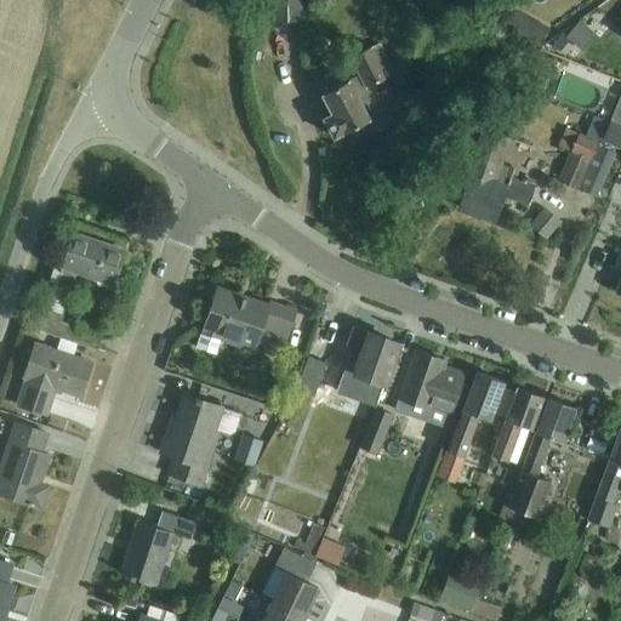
[(302,0),(274,0),(275,21),(302,20),(302,0)]
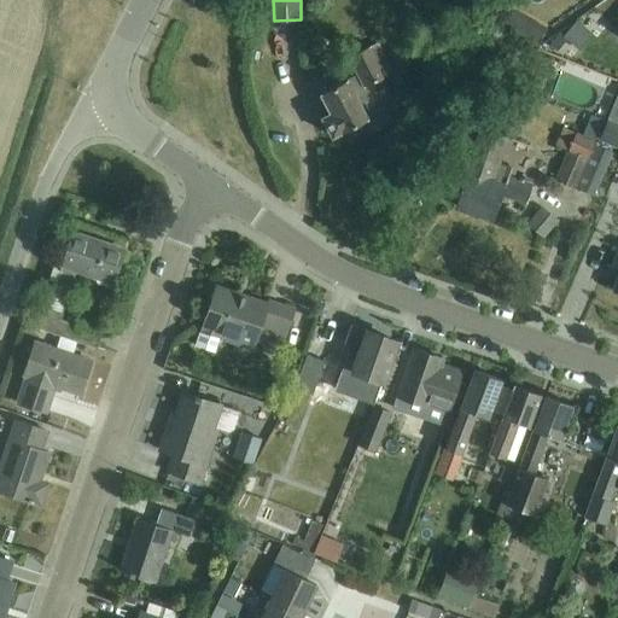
[(509,11),(500,29),(536,50),(546,31),(509,11)]
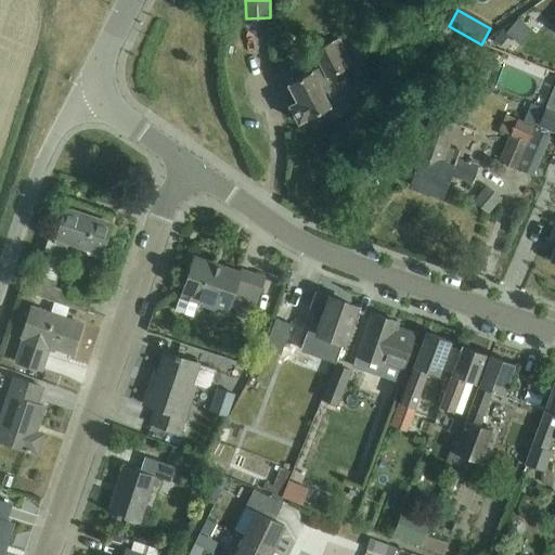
[(511,34),(525,43),(537,26),(521,16),(511,34)]
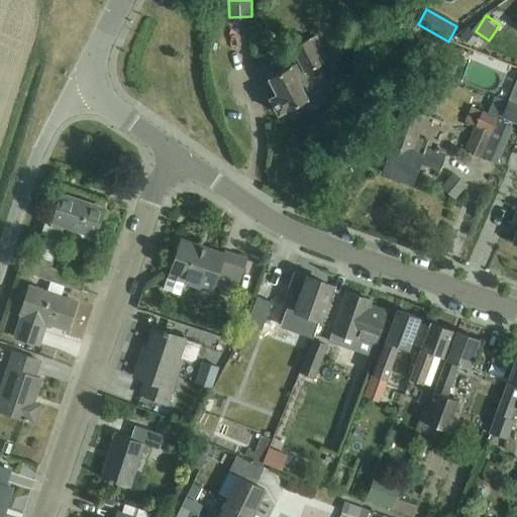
[(466,31),(458,39),(466,46),(473,37),(466,31)]
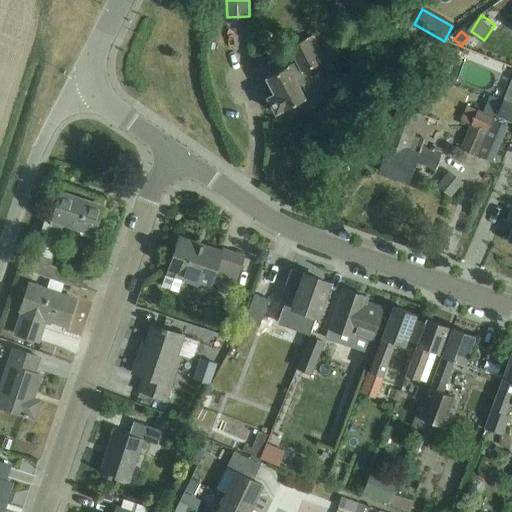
[(318,60),(323,57),(312,35),(307,38),(306,38),(288,47),(296,61),(265,77),(273,93),(266,97),(275,113),(282,110),(303,99),(309,109),(324,101),(307,69),(319,63),(318,60)]
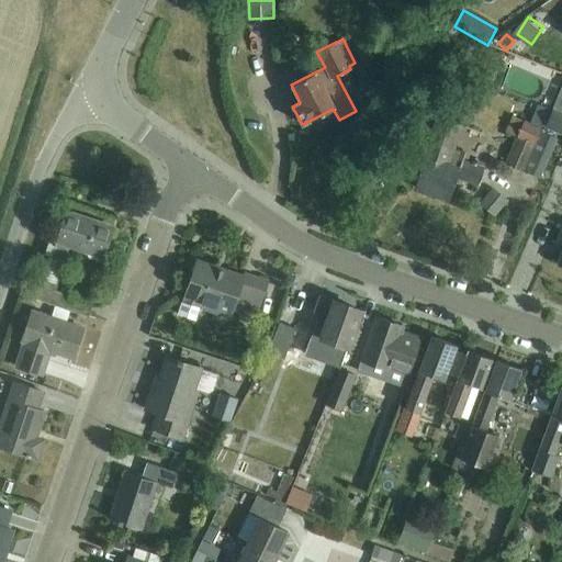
[(537,103),(528,123),(512,115),(506,130),(517,135),(516,137),(518,138),(506,166),(520,171),(521,168),(540,177),(555,139),(546,135),(547,132),(540,128),(549,109),(537,103)]
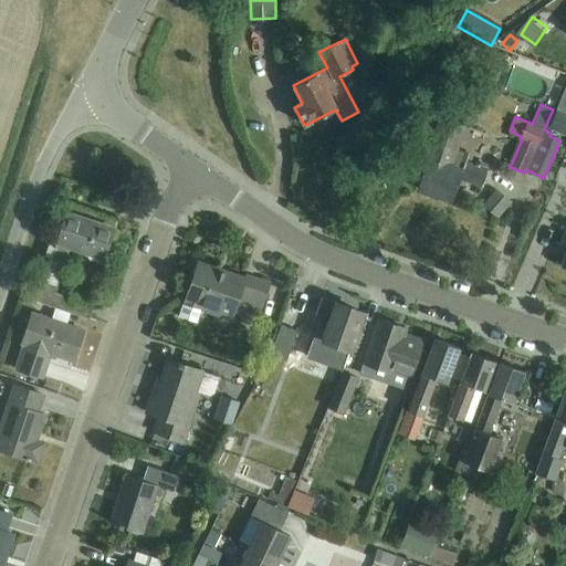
[(565,113),(557,109),(549,127),(565,133),(565,113)]
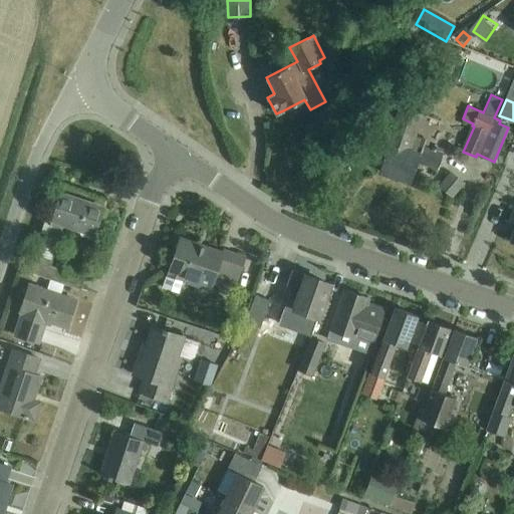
[(438,168),(442,154),(422,147),(425,140),(413,135),(420,114),(400,107),(378,171),(410,182),(417,162),(438,168)]
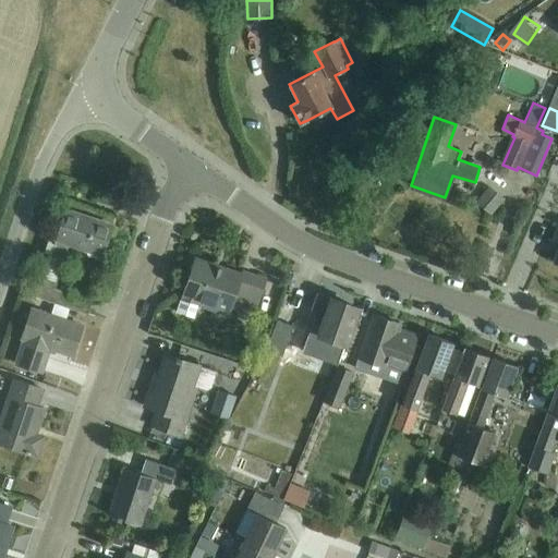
[(476,208),(489,219),(502,203),(489,193),(476,208)]
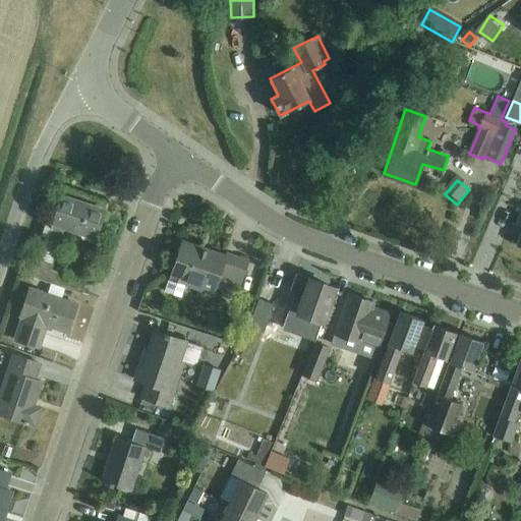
[(494,212),(482,208),(473,237),(483,240),(476,263),(493,267),(514,198),(500,193),(494,212)]
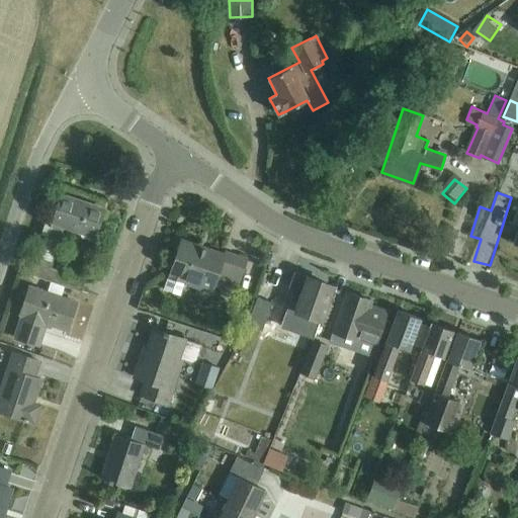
[(36,266),(33,277),(50,282),(51,282),(63,286),(66,275),(61,273),(51,270),(64,229),(94,238),(102,209),(59,196),(50,224),(53,225),(52,226),(46,224),(41,234),(49,237),(38,266),(36,266)]
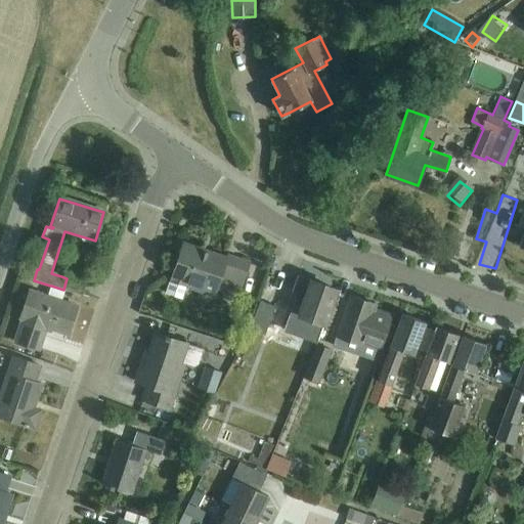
[(167,287),(165,294),(180,300),(185,287),(214,296),(219,280),(242,288),(250,262),(227,255),(226,259),(181,244),(169,280),(167,287)]
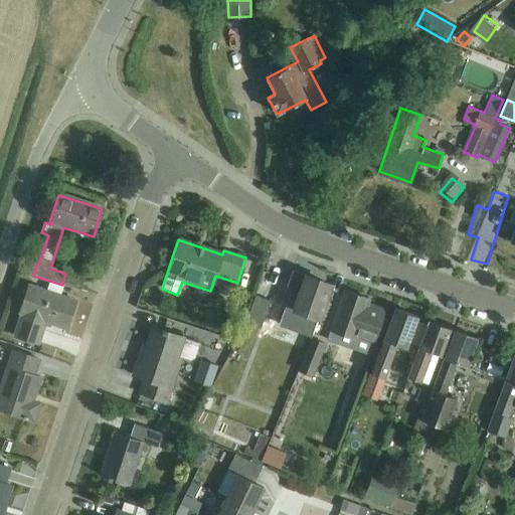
[(286,306),(280,323),(311,334),(317,317),(329,285),(292,271),(286,286),(292,288),(286,306)]
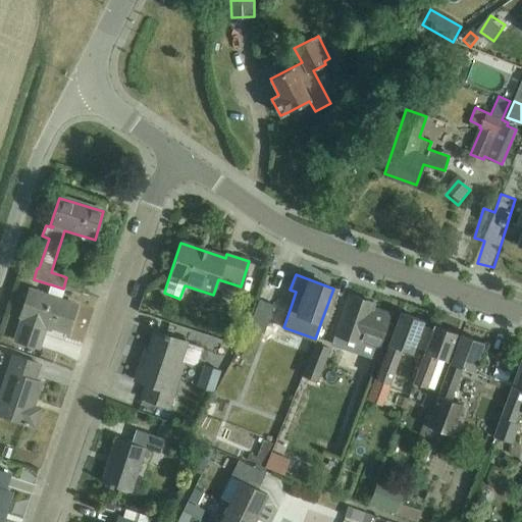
[(21,319),(14,342),(37,349),(45,325),(66,332),(75,306),(61,301),(65,290),(63,289),(51,284),(47,297),(29,291),(19,318),(21,319)]
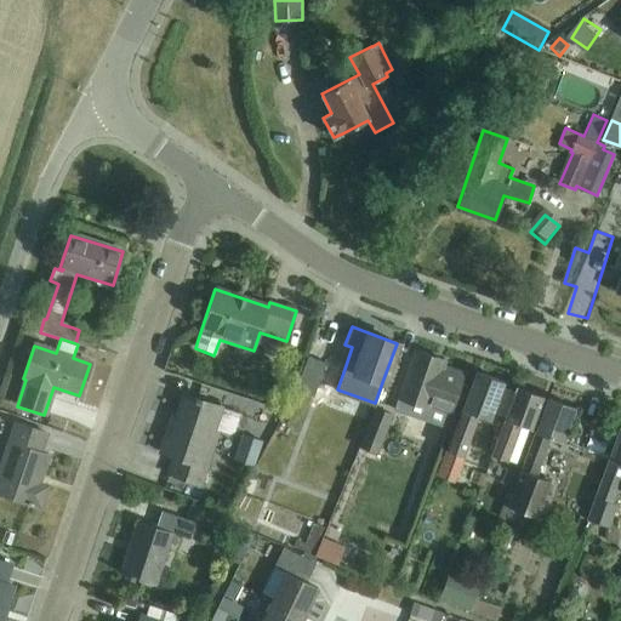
[(398,398),(394,409),(445,427),(461,385),(459,385),(461,375),(442,368),(443,362),(412,351),(396,397),(398,398)]
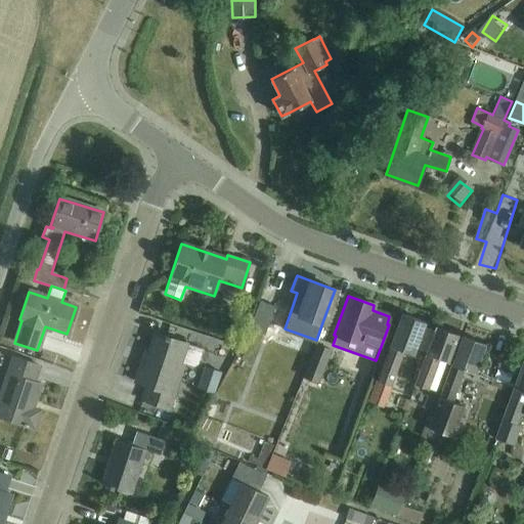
[(264,335),(275,305),(260,300),(249,329),(264,335)]
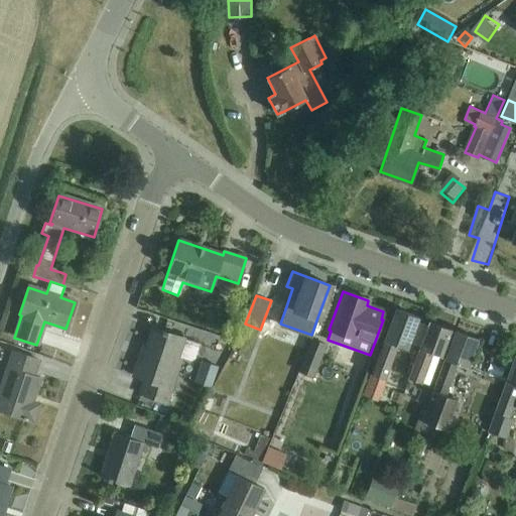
[(368,382),(363,395),(377,401),(398,347),(405,350),(408,344),(416,320),(417,317),(395,309),(368,382)]
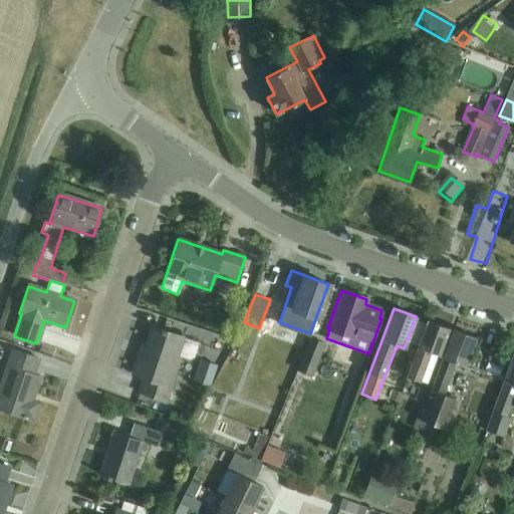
[(426,383),(437,354),(439,354),(449,328),(428,320),(427,324),(418,346),(407,376),(412,377),(424,382),(426,383)]
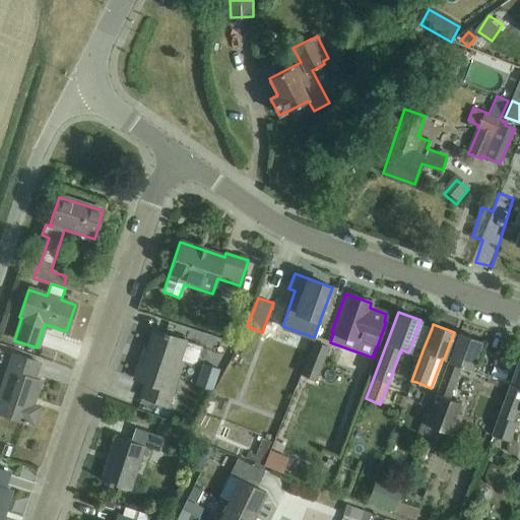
[(169,389),(179,359),(191,363),(196,361),(200,346),(153,330),(143,362),(139,360),(133,378),(143,382),(139,396),(168,406),(173,390),(169,389)]
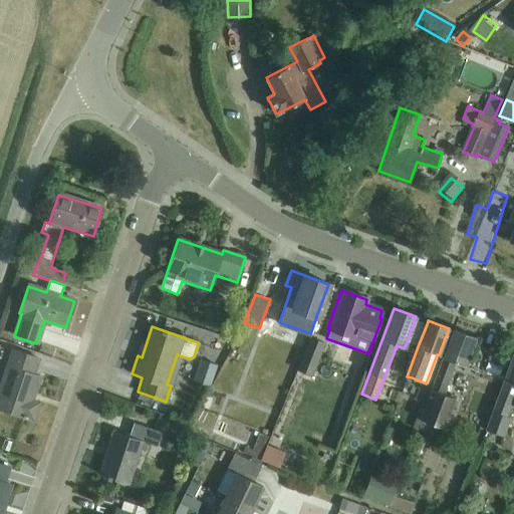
[(464,365),(475,337),(454,329),(421,420),(445,429),(456,399),(442,394),(454,361),(464,365)]
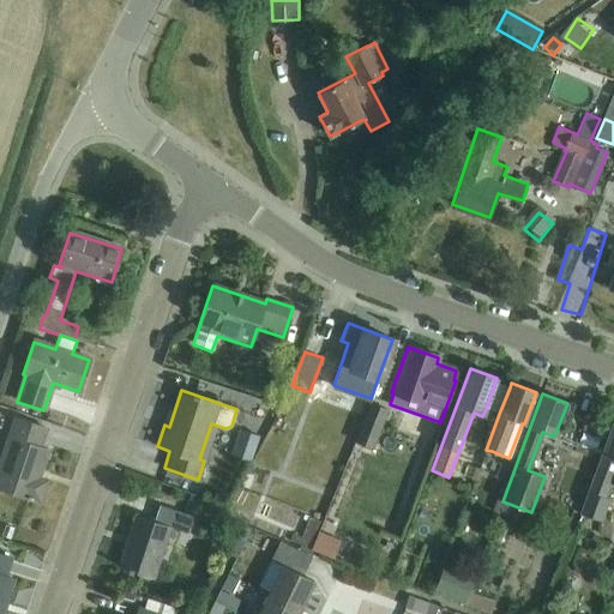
[(372,447),(386,410),(369,404),(354,441),(372,447)]
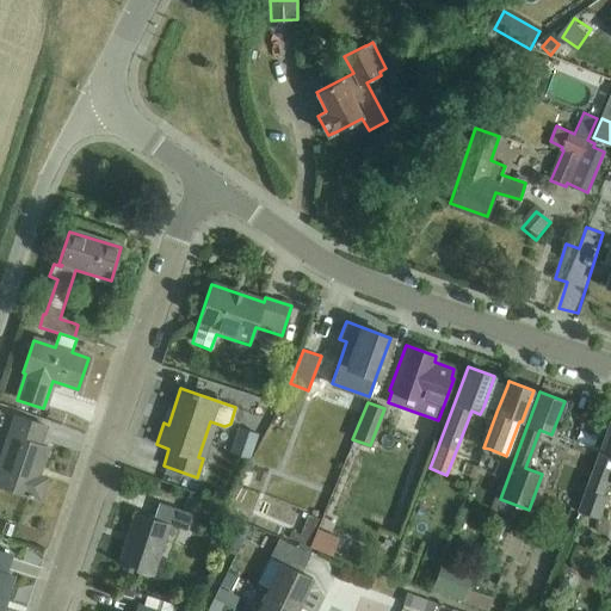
[(36,476),(45,448),(38,445),(44,426),(16,417),(8,438),(13,439),(5,467),(0,466),(0,487),(30,498),(31,495),(38,498),(44,480),(36,476)]
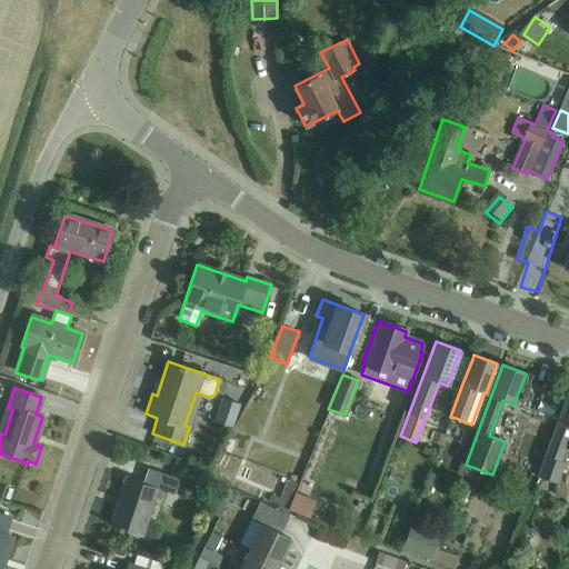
[(560,461),(568,437),(568,389),(568,390),(537,477),(556,483),(563,462),(560,461)]
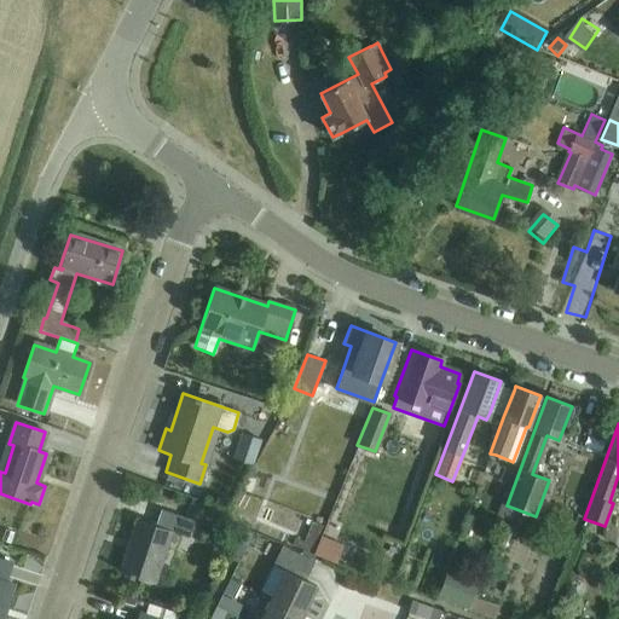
[(242,433),(233,457),(253,463),(260,440),(242,433)]
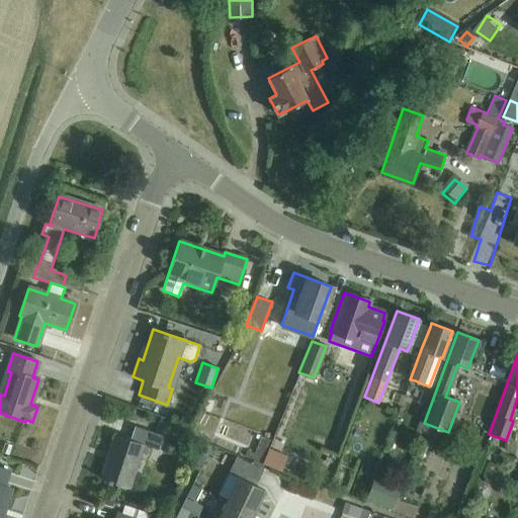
[(157,450),(162,436),(134,426),(128,439),(113,434),(99,479),(127,488),(142,445),(157,450)]
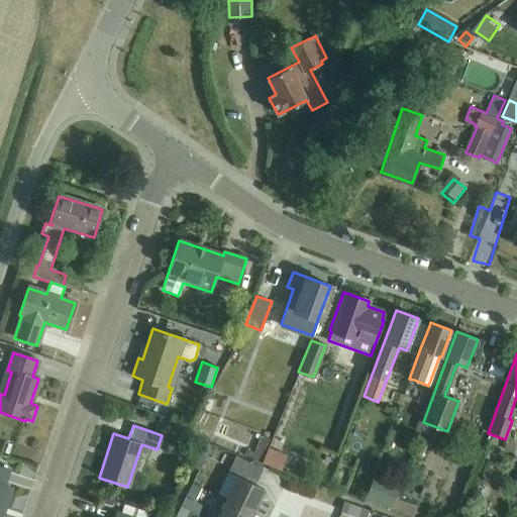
[(206,443),(194,468),(199,470),(204,460),(211,445),(206,443)]
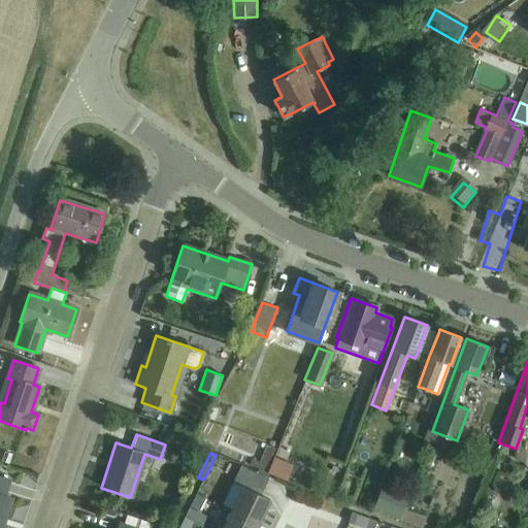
[(274,457),(268,472),(286,480),(292,464),(274,457)]
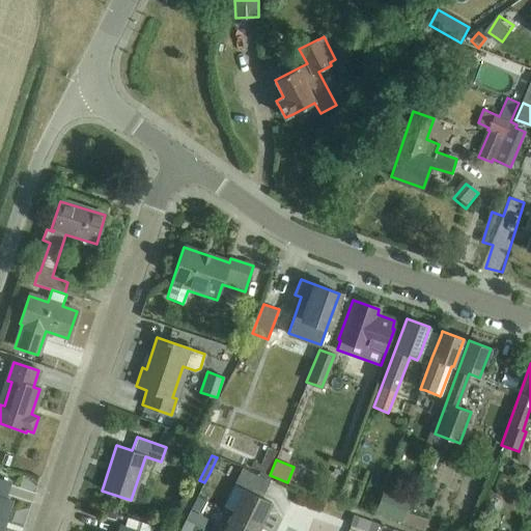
[(244,490),(231,513),(259,528),(272,503),(261,498),(269,482),(242,469),(234,485),(244,490)]
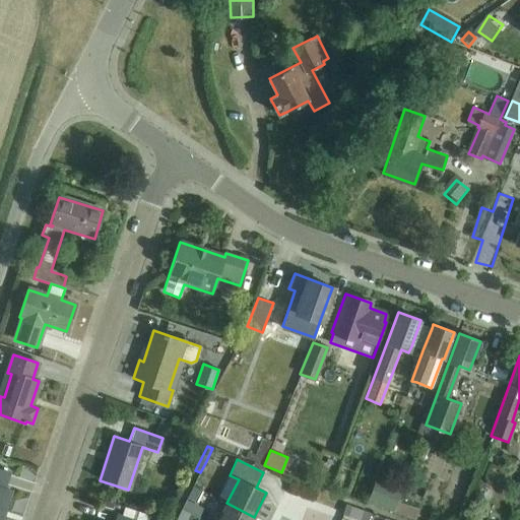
[(0,508),(3,510),(10,490),(2,488),(7,471),(0,468),(0,508)]
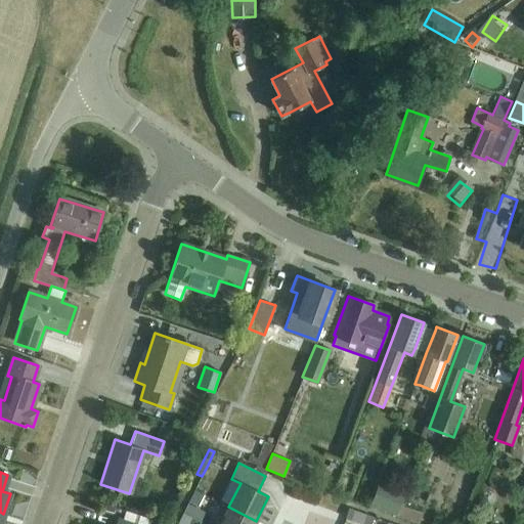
[(380,480),(369,507),(396,516),(405,490),(380,480)]
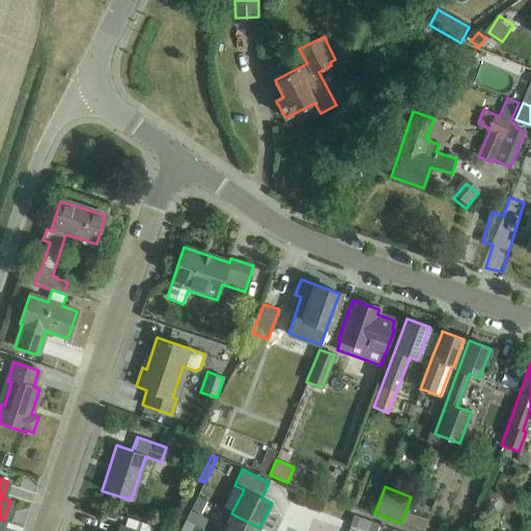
[(206,501),(198,497),(192,508),(200,513),(206,501)]
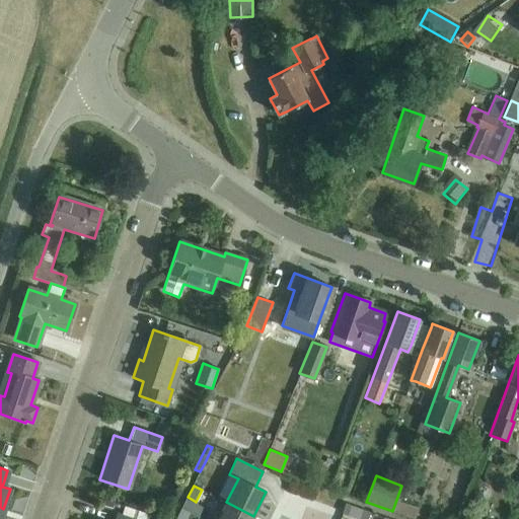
[(215,512),(213,516),(213,518),(251,518),(253,516),(226,502),(222,510),(219,510),(215,512)]
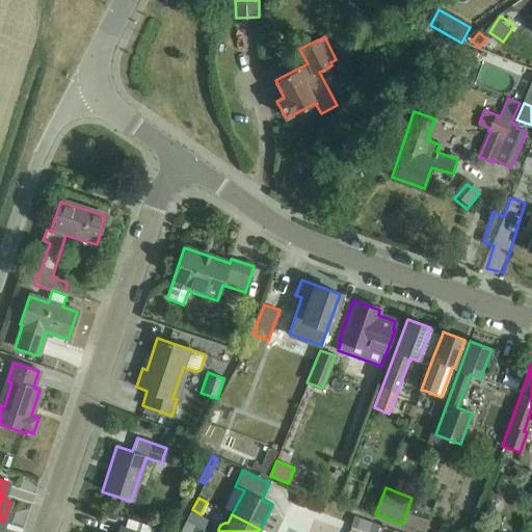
[(354,517),(351,528),(364,531),(376,531),(379,526),(354,517)]
